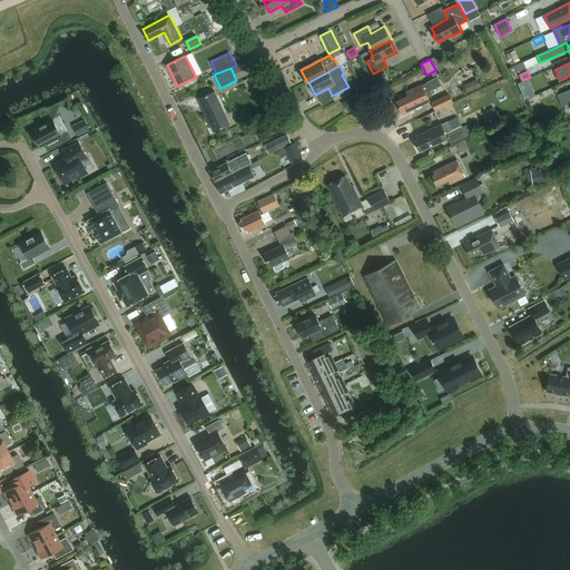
[(375,77),(379,84),(387,78),(384,72),(375,77)]
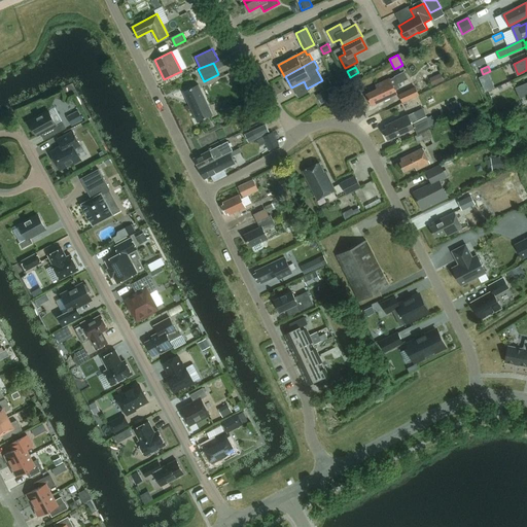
[(376,104),(397,94),(395,90),(400,88),(398,83),(409,78),(405,70),(394,75),(395,76),(390,78),(376,84),(378,89),(366,94),(372,103),(374,101),(376,104)]
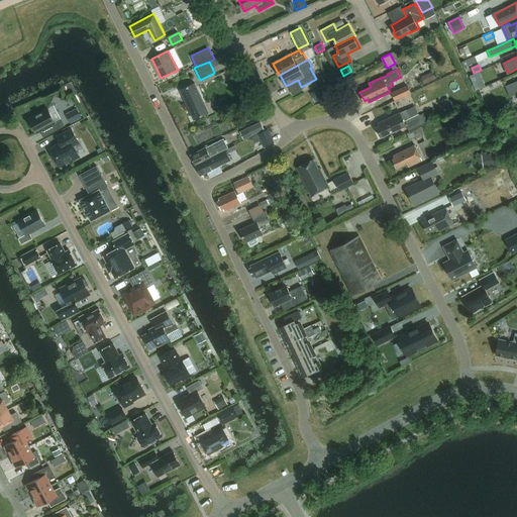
[(238,70),(232,73),(237,82),(243,79),(238,70)]
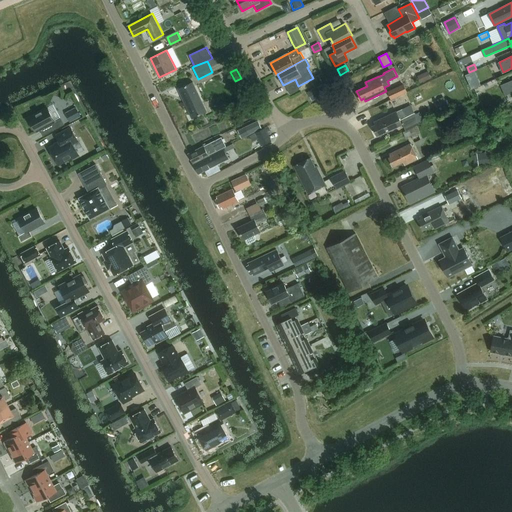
[(511,80),(501,85),(506,95),(511,92),(511,80)]
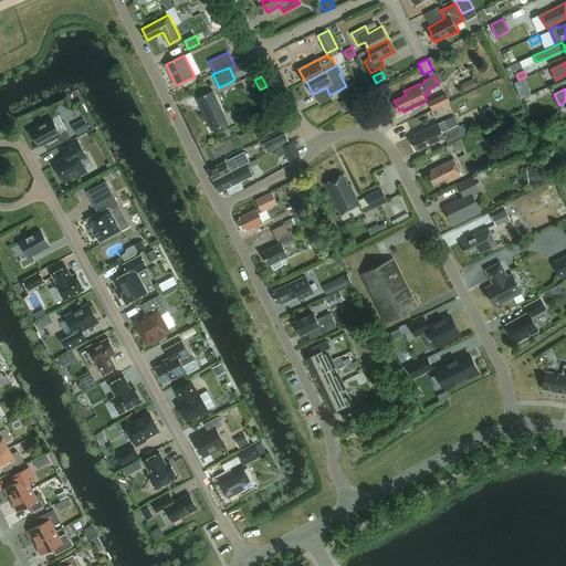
[(212,130),(229,123),(213,91),(197,98),(212,130)]
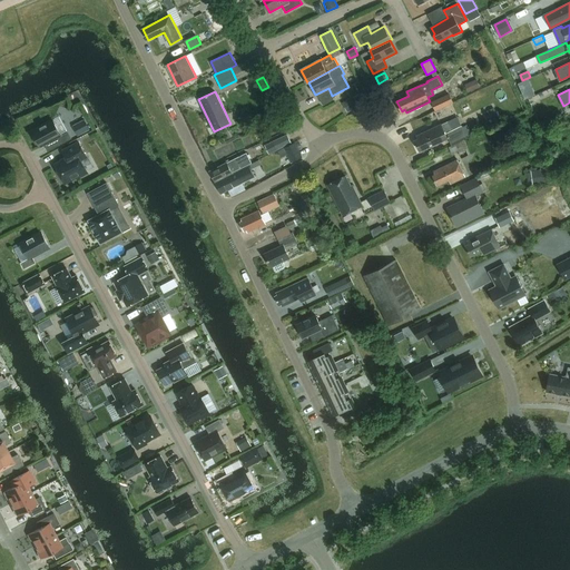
[(366,101),(362,92),(354,97),(360,106),(366,101)]
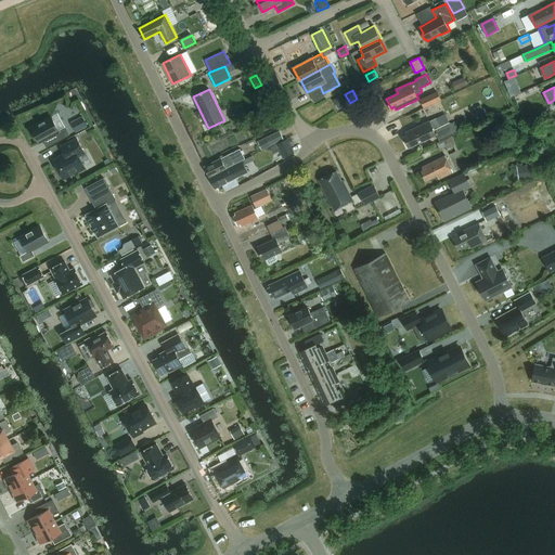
[(439,91),(422,99),(426,106),(442,99),(439,91)]
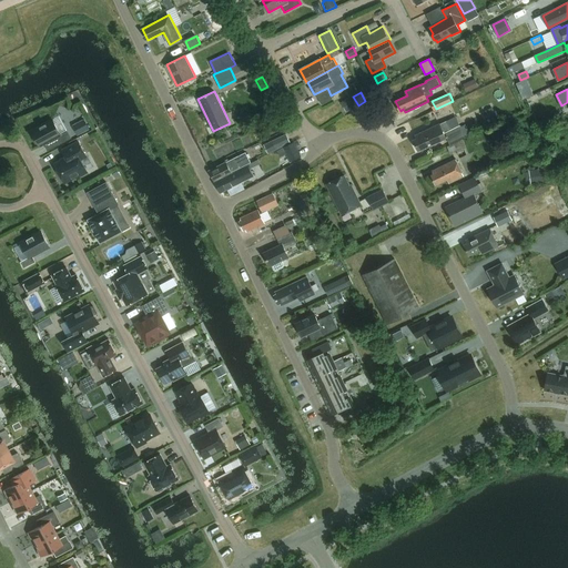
[(74,123),(79,133),(90,129),(85,118),(74,123)]
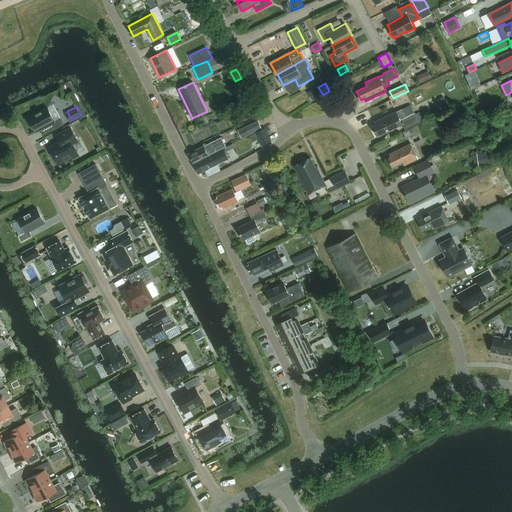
[(55,121),(48,107),(29,117),(31,121),(29,122),(33,129),(35,128),(37,131),(50,124),(53,130),(65,124),(61,118),(55,121)]
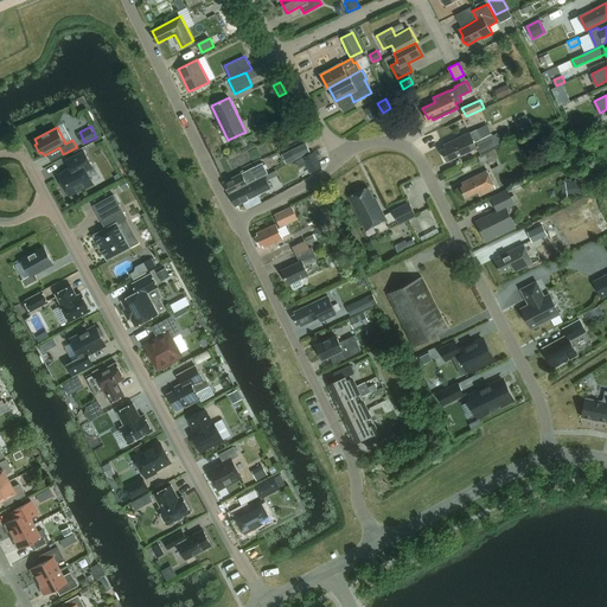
[(447,160),(475,147),(478,147),(481,154),(497,147),(491,134),(481,138),(478,129),(471,133),(470,132),(443,145),(445,147),(442,149),(447,160)]
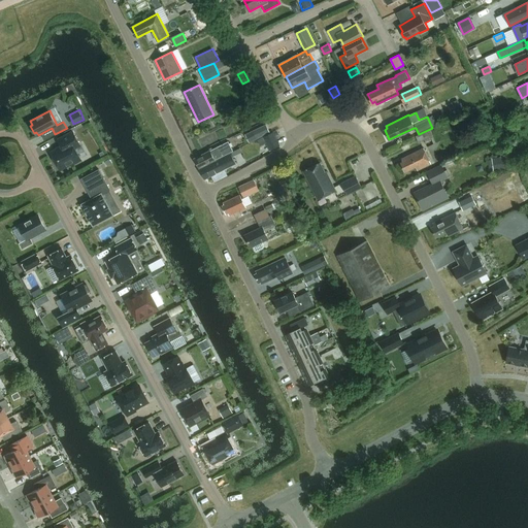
[(257,139),(269,133),(265,125),(253,131),(257,139)]
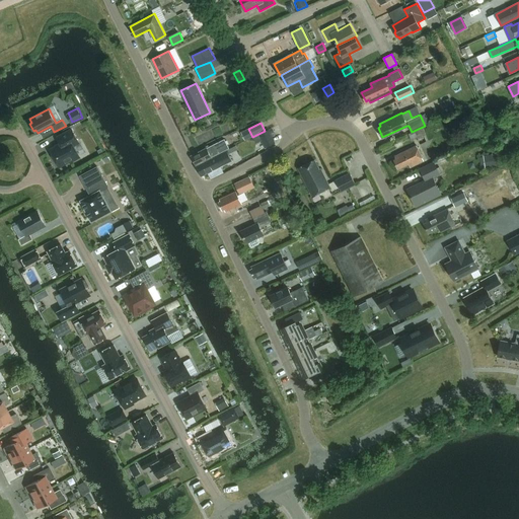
[(61,144),(51,150),(59,166),(70,160),(71,162),(80,157),(74,145),(79,142),(72,130),(58,137),(61,144)]
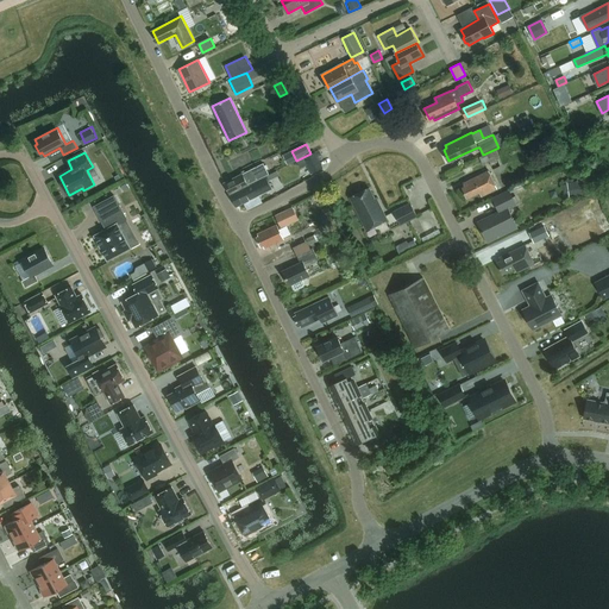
[(324,168),(315,152),(303,158),(311,174),(324,168)]
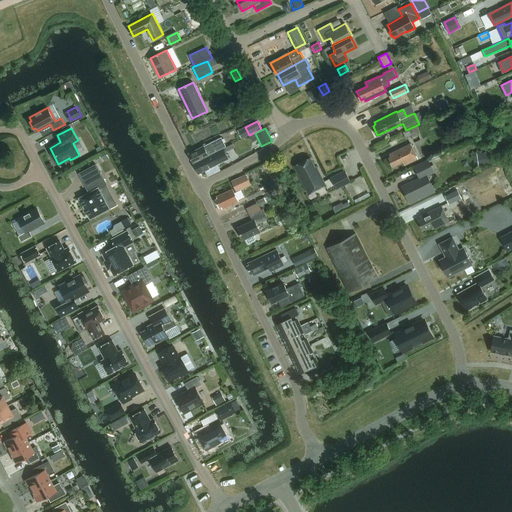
[(406,139),(412,136),(409,129),(403,132),(406,139)]
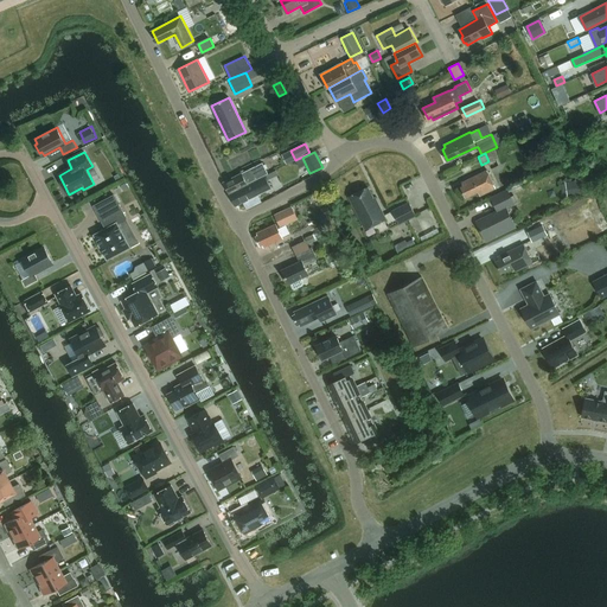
[(236,205),(272,189),(266,177),(248,185),(248,184),(268,173),(263,163),(224,181),(236,205)]
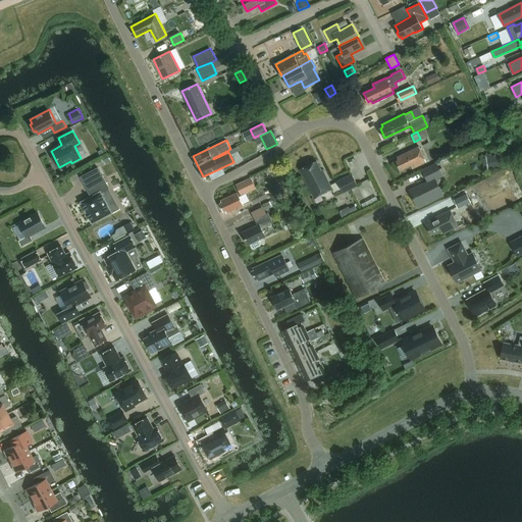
[(413,168),(426,161),(419,146),(398,157),(399,159),(396,160),(401,169),(411,164),(413,168)]
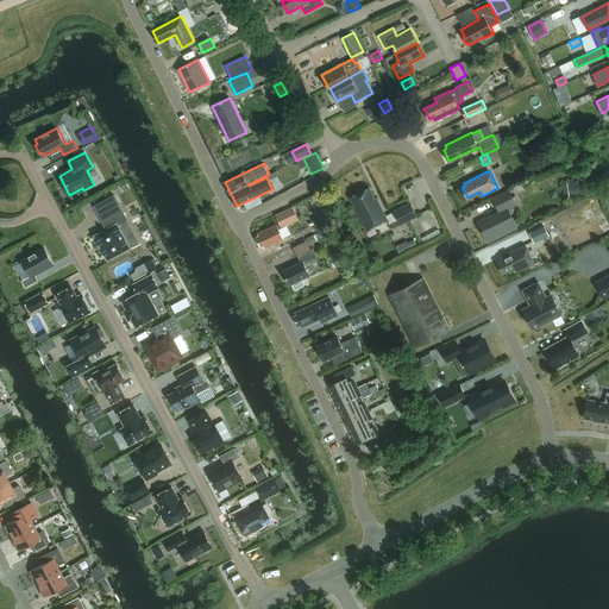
[(369,187),(351,196),(368,230),(388,219),(380,205),(378,206),(369,187)]
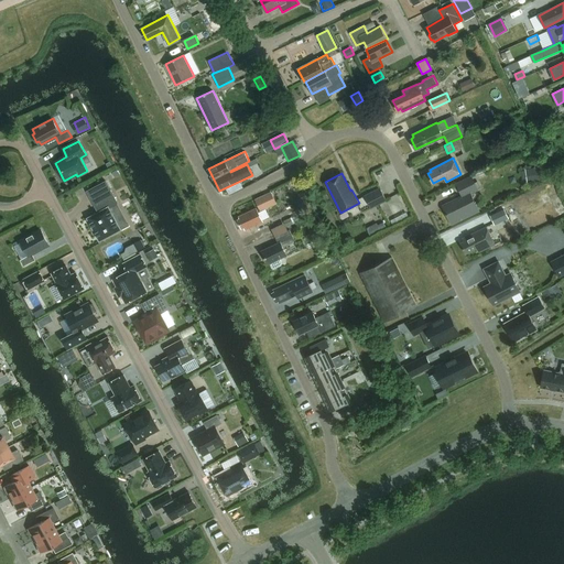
[(443,205),(452,225),(479,212),(470,193),(481,187),(478,181),(475,183),(472,176),(456,183),(463,196),(443,205)]
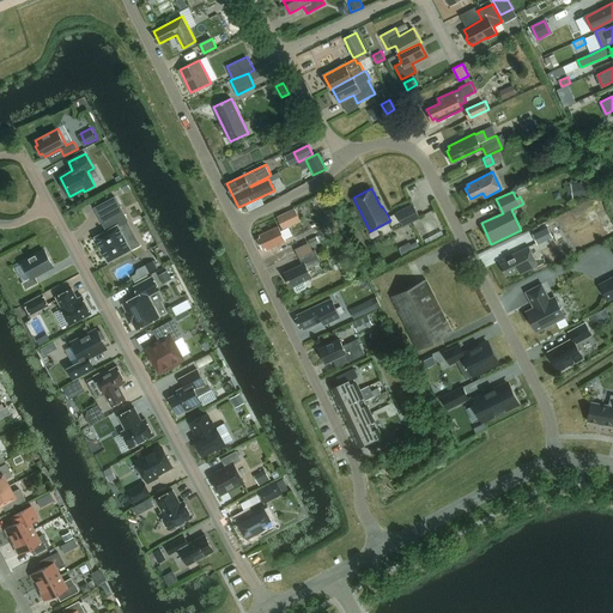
[(413,204),(396,212),(404,226),(420,217),(413,204)]
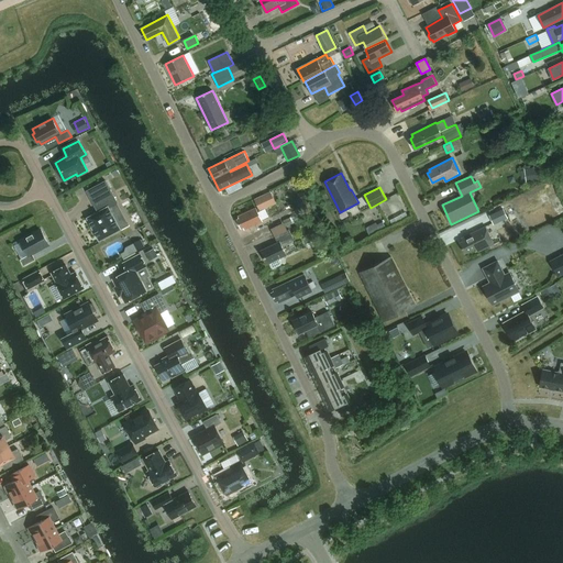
[(102,210),(88,218),(100,240),(121,229),(109,207),(118,202),(110,188),(91,198),(97,207),(100,206),(102,210)]
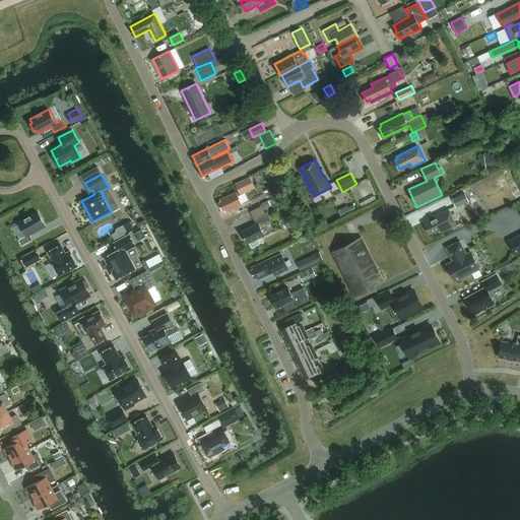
[(240,194),(254,187),(250,177),(235,184),(240,194)]
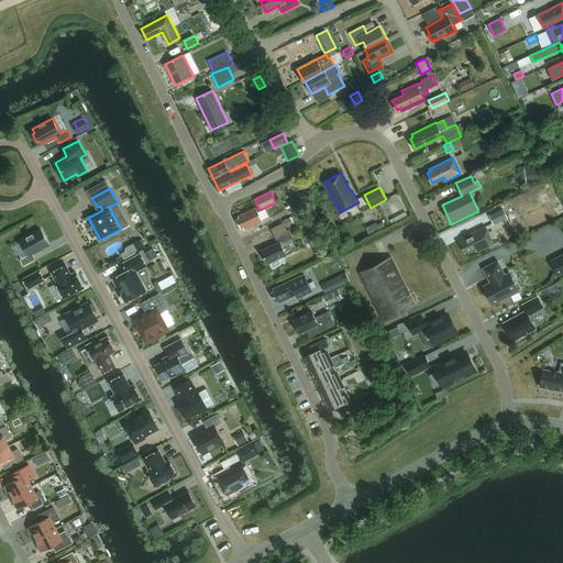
[(245,229),(263,221),(256,208),(239,216),(240,218),(238,219),(242,228),(244,227),(245,229)]
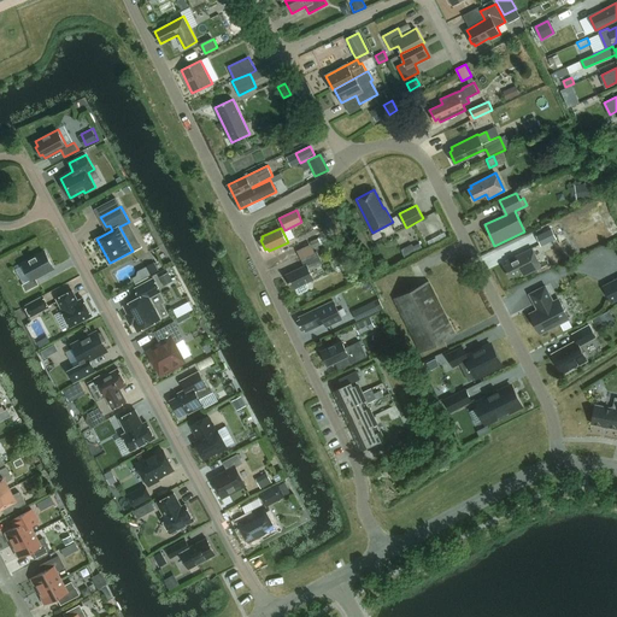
[(551,229),(536,236),(540,245),(556,238),(551,229)]
